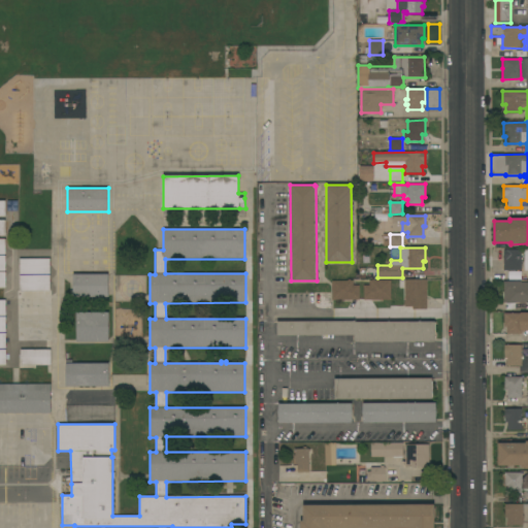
[(521,271),(503,271),(503,250),(521,250),(521,271)]
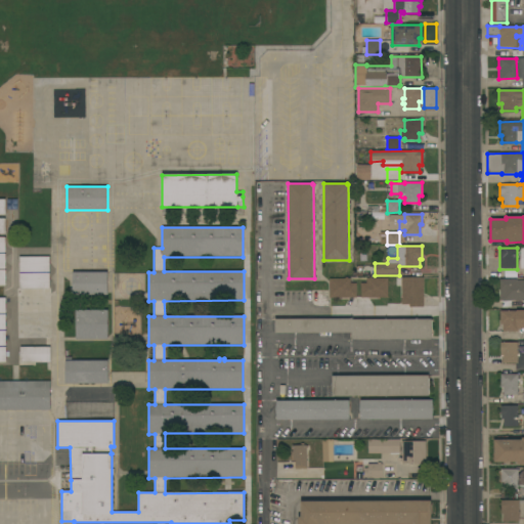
[(19,272),(18,257),(49,257),(49,271),(19,272)]
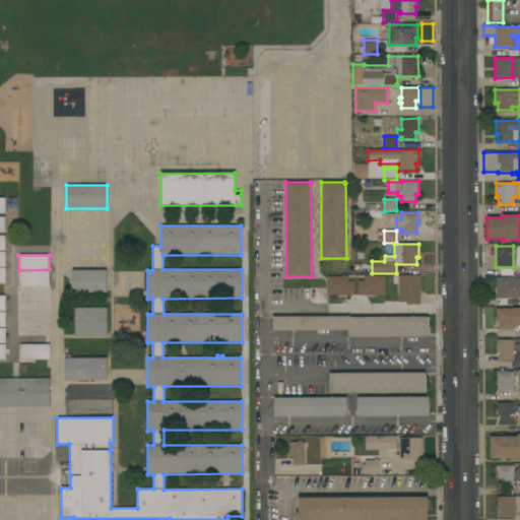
[(107,293),(72,293),(72,270),(107,270),(107,293)]
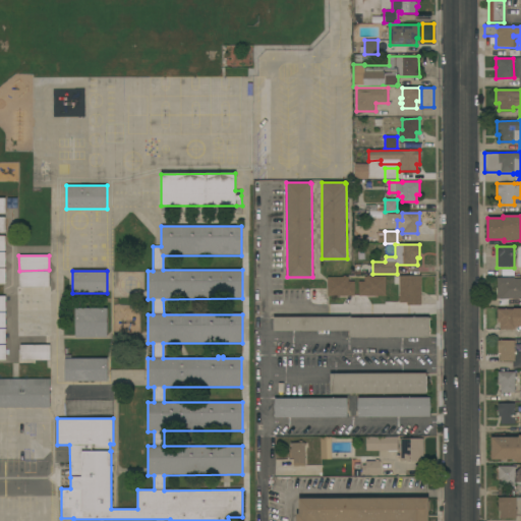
[(49,286),(19,287),(19,272),(49,272),(49,286)]
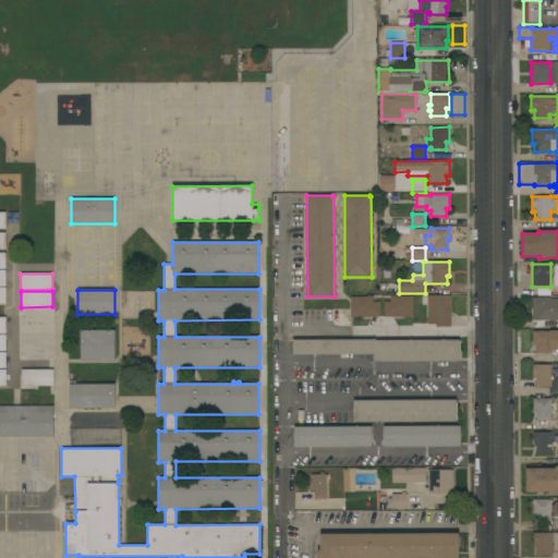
[(350,296),(366,296),(366,295),(370,295),(370,296),(373,296),(373,302),(379,302),(379,317),(350,317),(350,296)]
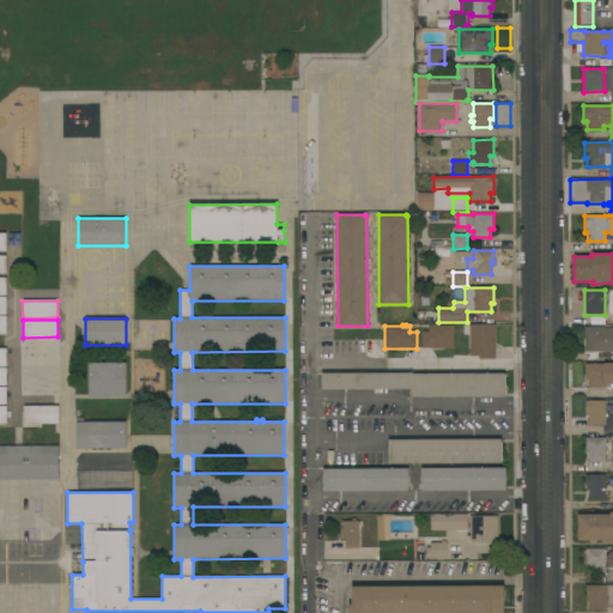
[(422,332),(429,332),(429,326),(431,326),(431,325),(435,325),(435,326),(453,326),(454,349),(422,349),(422,332)]
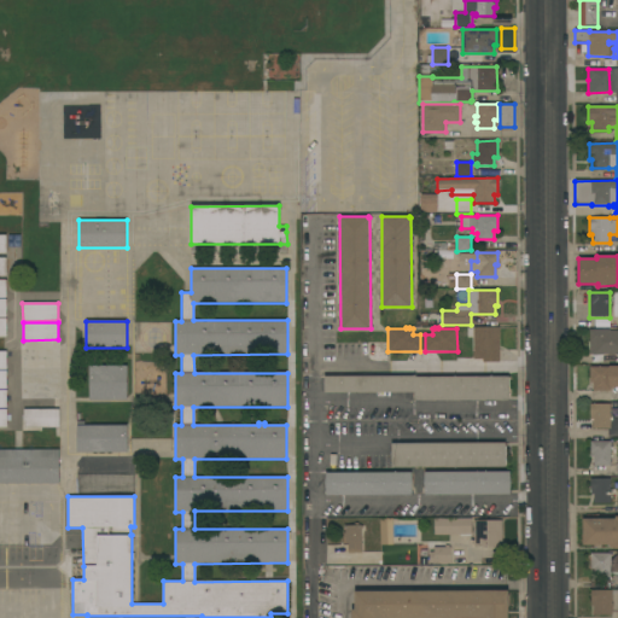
[(482,362),(482,360),(473,360),(473,357),(472,357),(472,354),(473,354),(473,327),(499,327),(500,362),(482,362)]
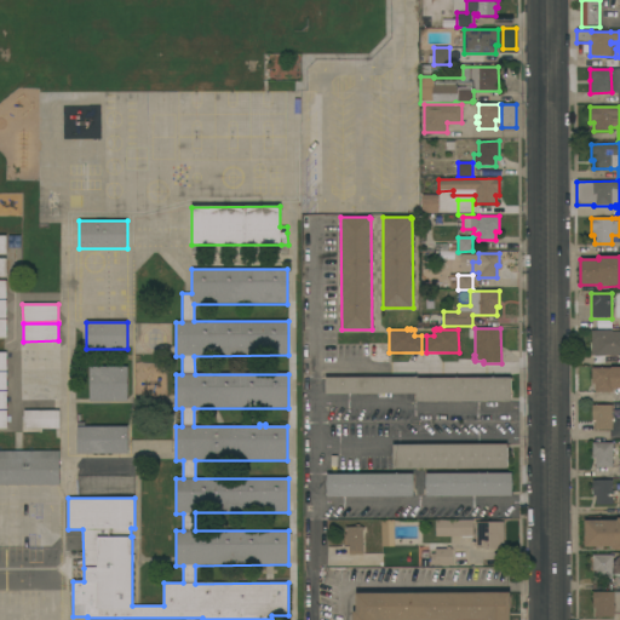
[(591,331),(612,331),(612,332),(619,332),(619,355),(591,355),(591,331)]
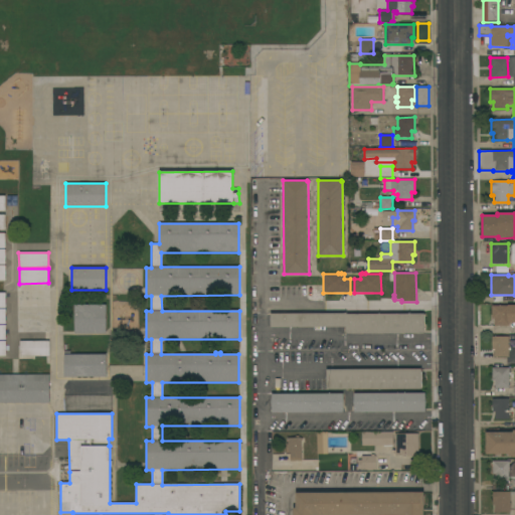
[(48,311),(19,311),(19,296),(48,296),(48,311)]
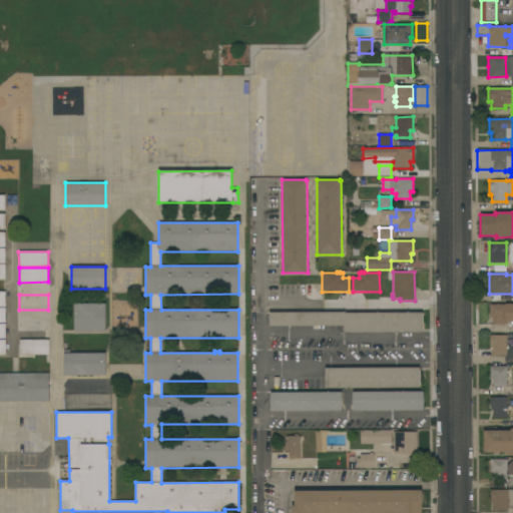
[(105,332),(74,332),(74,304),(105,304),(105,332)]
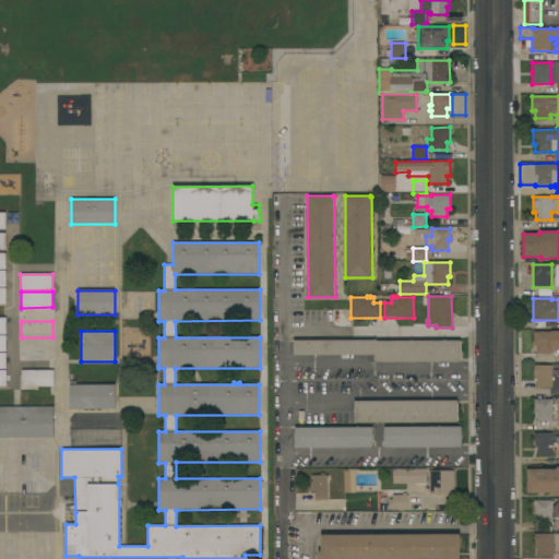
[(550,332),(550,331),(558,331),(558,351),(551,351),(551,354),(536,354),(536,346),(533,346),(533,332),(550,332)]
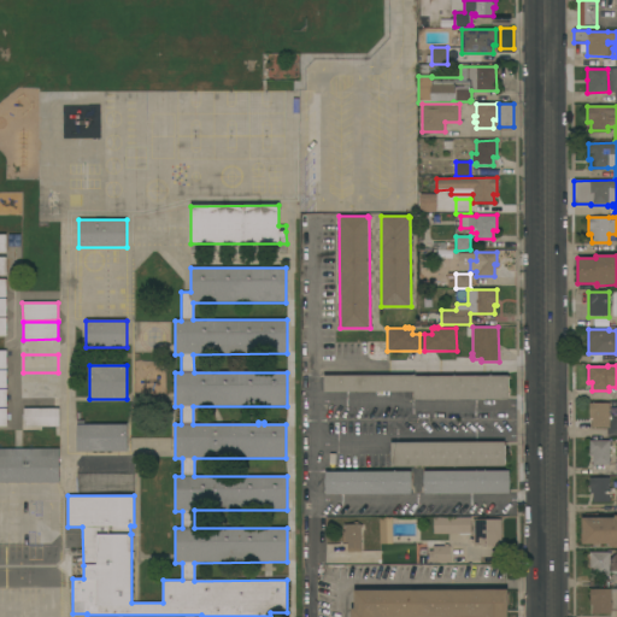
[(323,374),(415,374),(415,376),(507,376),(507,399),(413,400),(413,392),(323,392),(323,374)]
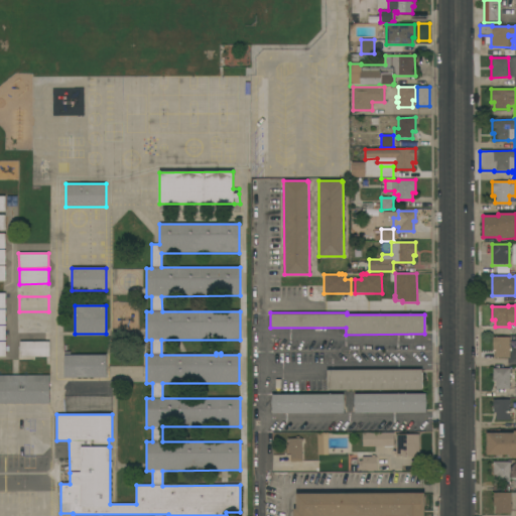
[(495,350),(493,350),(493,338),(509,338),(509,358),(495,358),(495,350)]
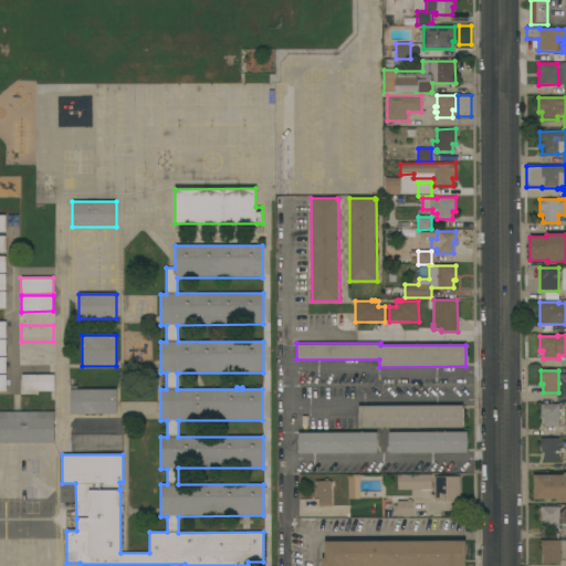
[(54,391),(21,391),(22,375),(54,375),(54,391)]
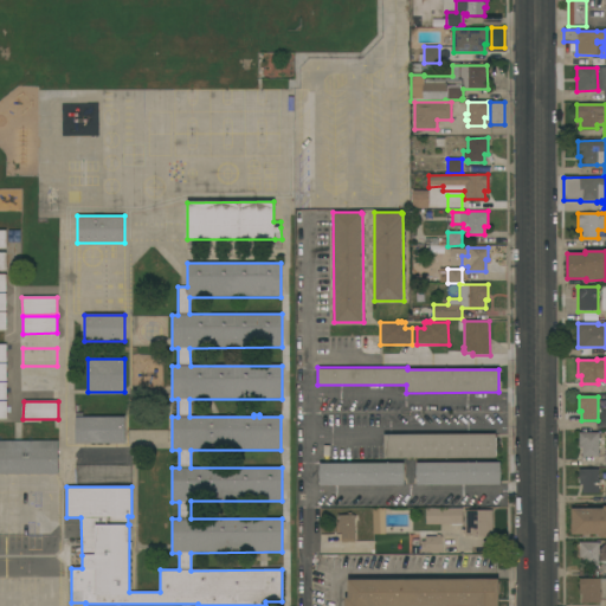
[(124,443),(75,443),(75,413),(83,413),(83,417),(124,417),(124,443)]
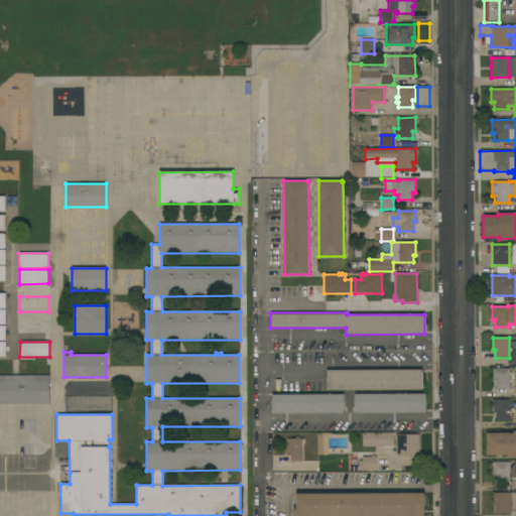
[(495,382),(493,382),(493,369),(509,369),(509,389),(495,389),(495,382)]
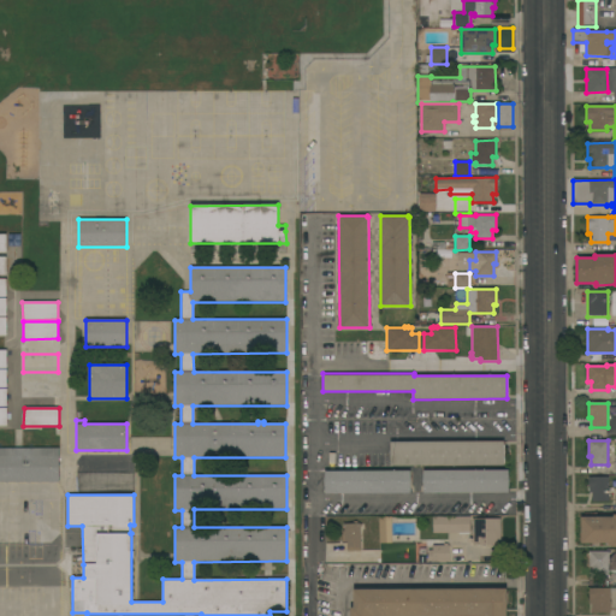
[(504,442),(504,466),(390,466),(390,442),(504,442)]
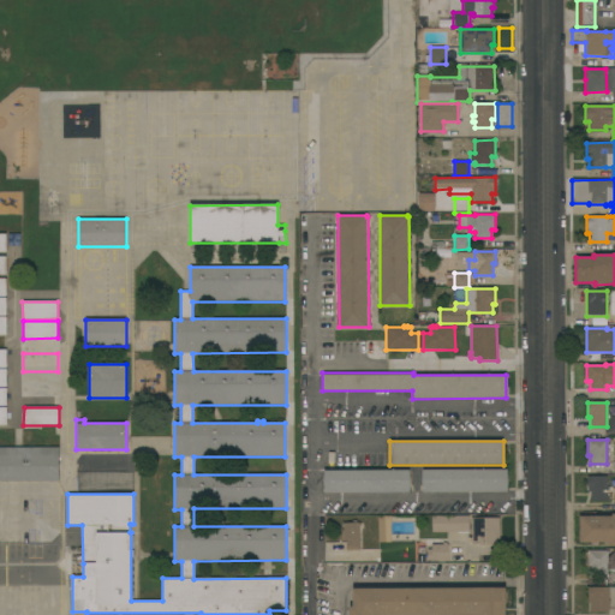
[(59,482),(0,482),(0,447),(59,447),(59,482)]
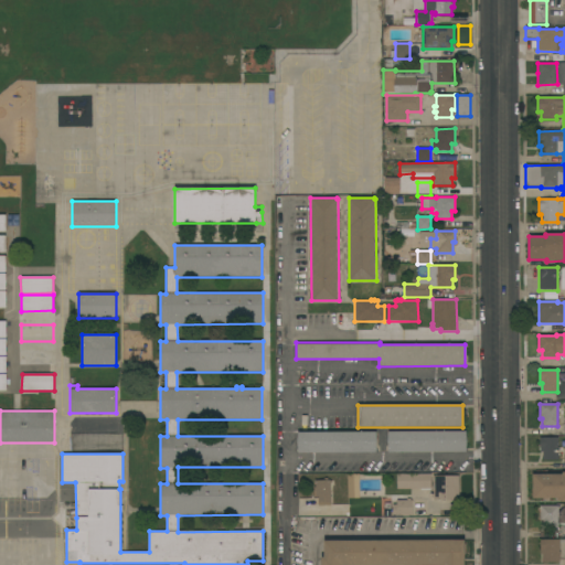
[(466,430),(466,451),(388,452),(388,432),(466,430)]
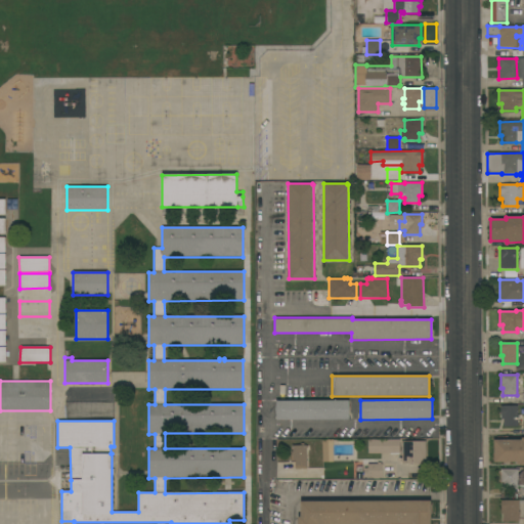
[(349,400),(349,420),(276,420),(276,400),(349,400)]
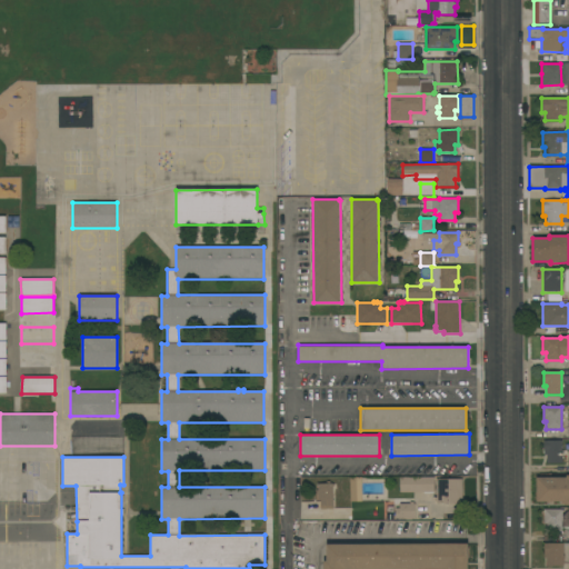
[(546,463),(546,456),(543,456),(543,440),(562,441),(562,463),(546,463)]
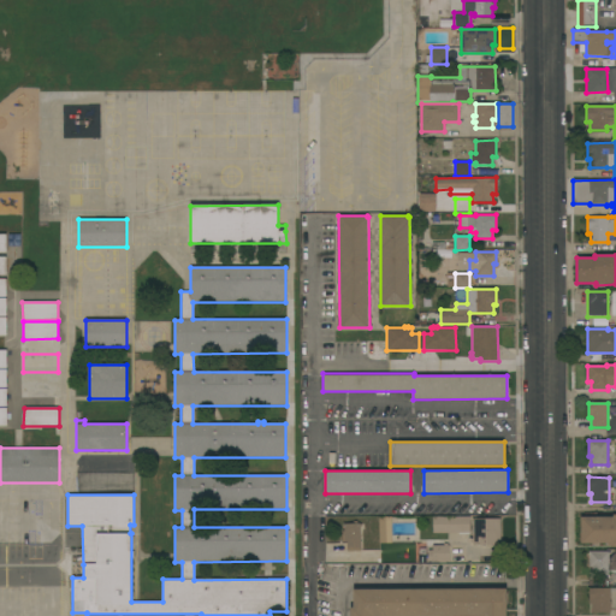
[(615,546),(606,546),(606,543),(598,543),(598,546),(592,546),(592,543),(580,543),(580,517),(612,516),(612,514),(615,514),(615,546)]
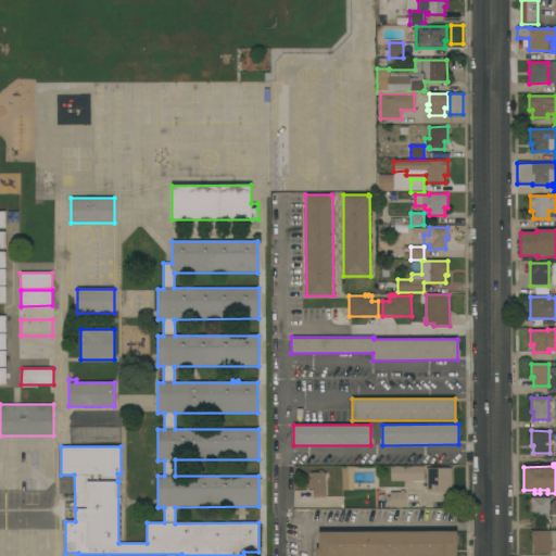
[(353,490),(352,466),(341,467),(341,490),(353,490)]
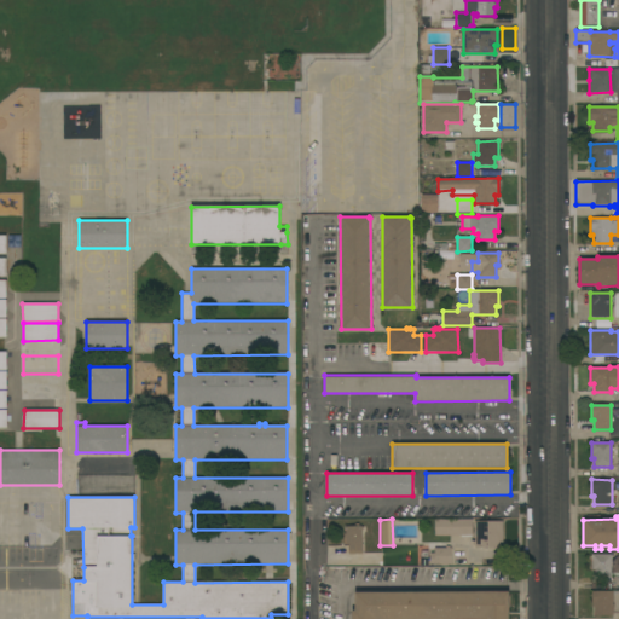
[(472,536),(434,536),(434,520),(472,519),(472,536)]
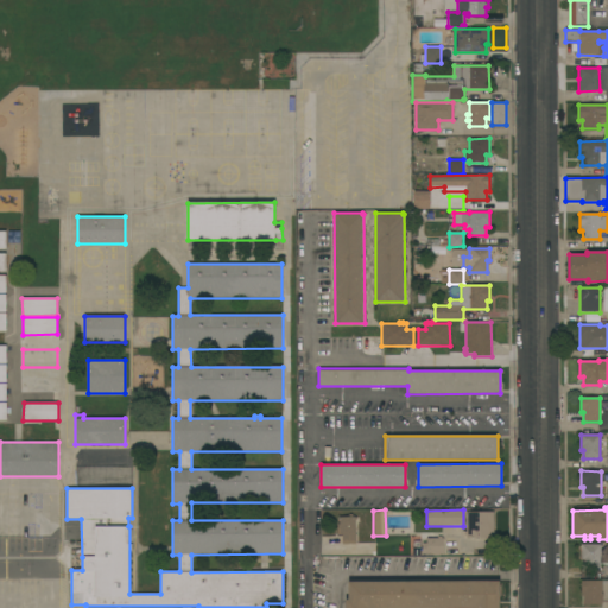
[(494,537),(467,538),(466,536),(464,536),(464,532),(467,532),(466,512),(493,512),(494,537)]
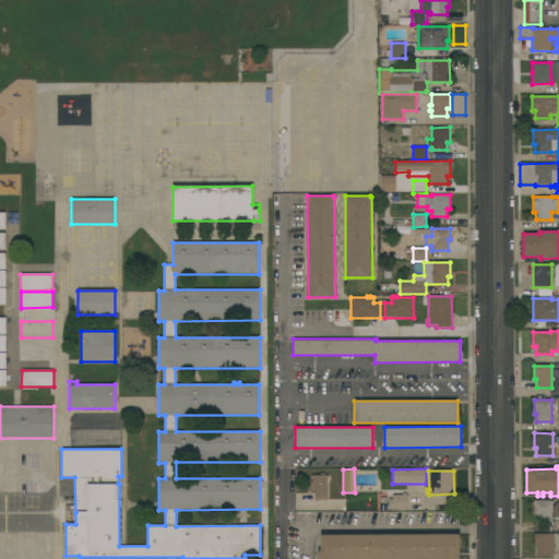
[(316,500),(314,491),(312,491),(312,486),(310,486),(310,482),(311,482),(311,475),(326,475),(326,476),(328,476),(328,478),(325,478),(326,482),(328,482),(328,486),(326,486),(326,500),(316,500)]
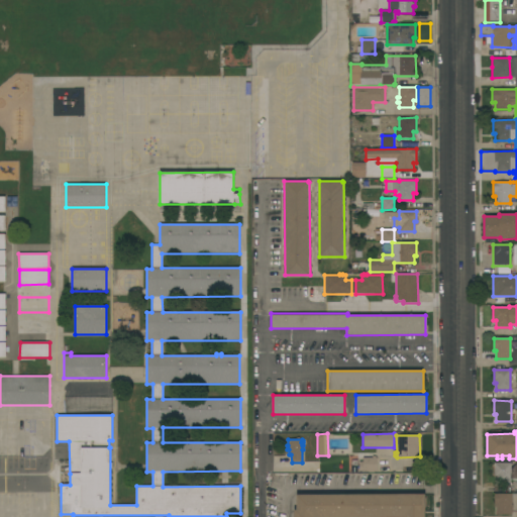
[(377,471),(374,472),(374,473),(369,473),(369,471),(358,472),(358,461),(363,461),(363,458),(372,457),(372,456),(376,456),(376,457),(377,457),(377,471)]
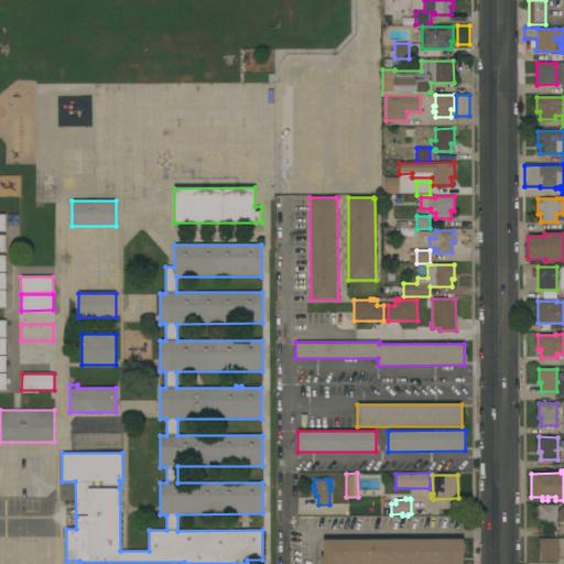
[(557,527),(542,527),(542,519),(539,519),(539,505),(557,505),(557,527)]
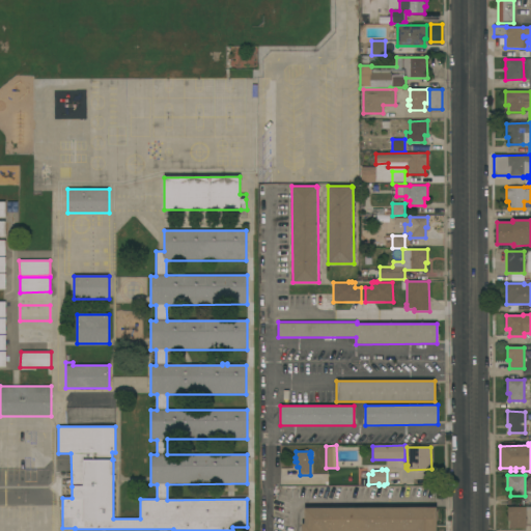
[(525,519),(526,519),(526,522),(525,522),(525,528),(508,528),(508,522),(510,522),(510,521),(507,521),(507,516),(507,507),(525,507),(525,519)]
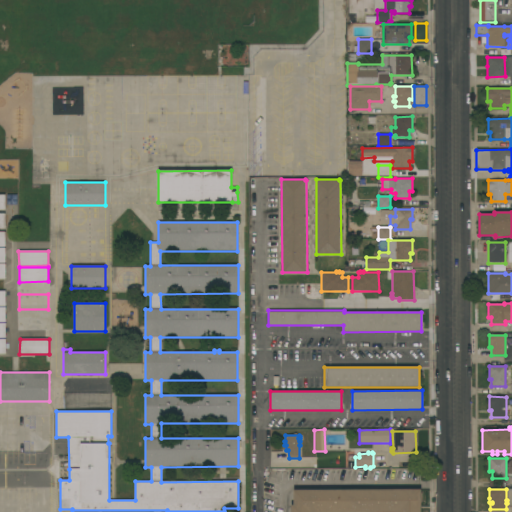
[(421,511),(291,511),(291,505),(294,505),(294,490),(421,490),(421,511)]
